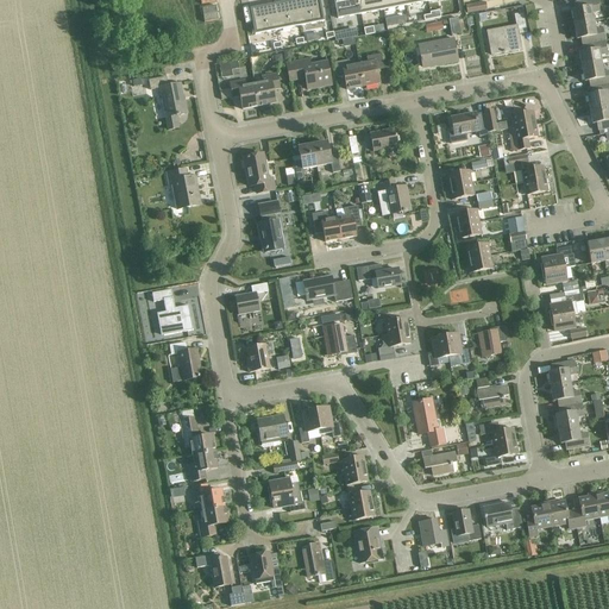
[(277,29),(300,24),(295,0),(283,0),(272,2),(277,29)]
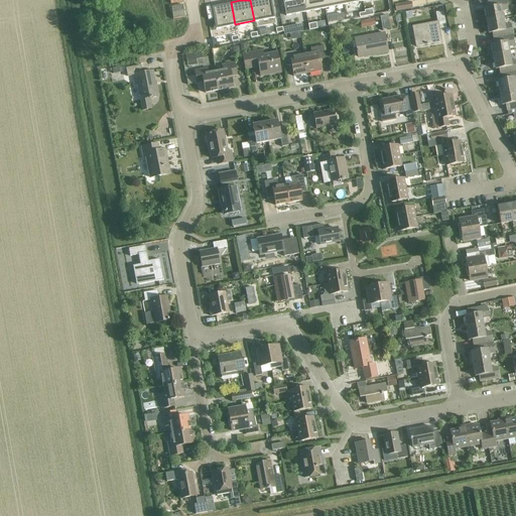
[(250,0),(254,20),(274,17),(270,0),(250,0)]
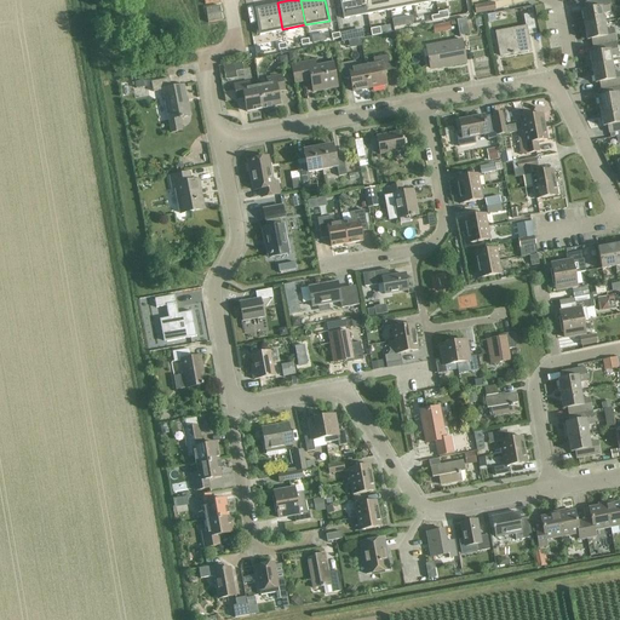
[(365,0),(339,0),(344,21),(368,16),(365,0)]
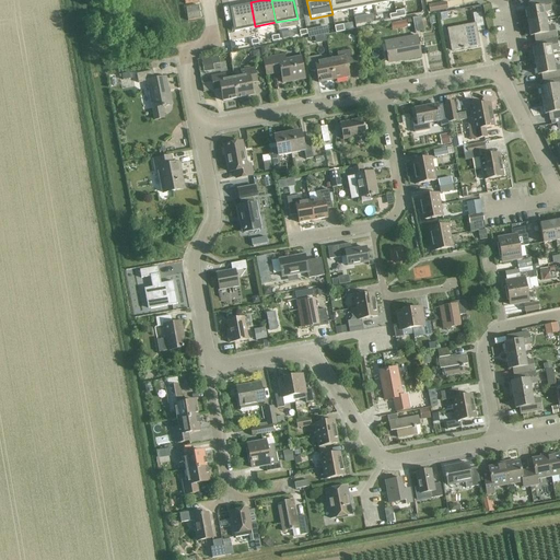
[(350,0),(329,0),(333,14),(352,10),(350,0)]
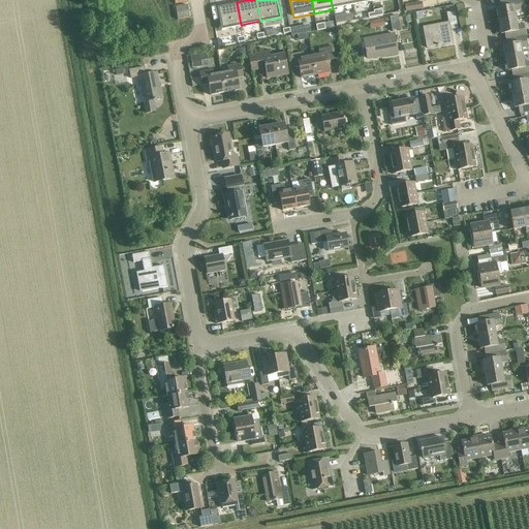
[(350,0),(331,0),(333,9),(352,6),(350,0)]
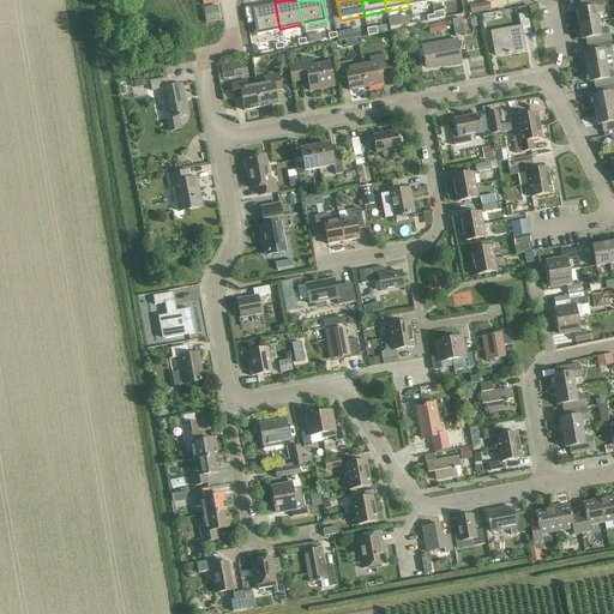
[(578,26),(599,22),(596,13),(605,12),(601,0),(597,0),(596,0),(587,2),(582,4),(579,4),(581,11),(576,12),(578,26)]
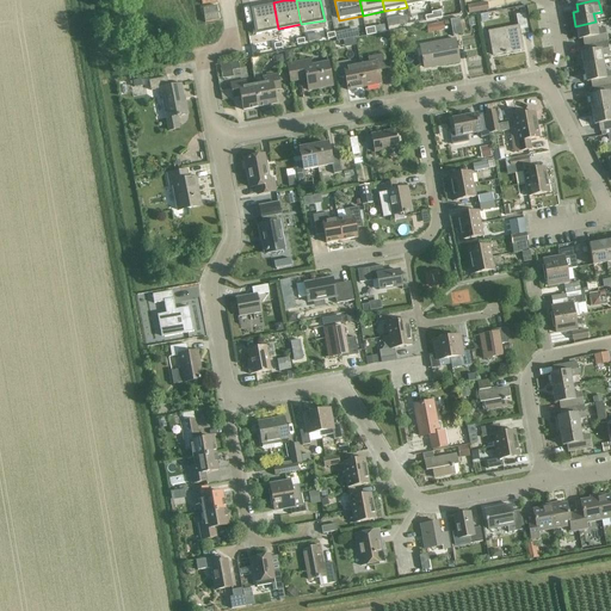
[(251,7),(255,34),(278,29),(273,2),(251,7)]
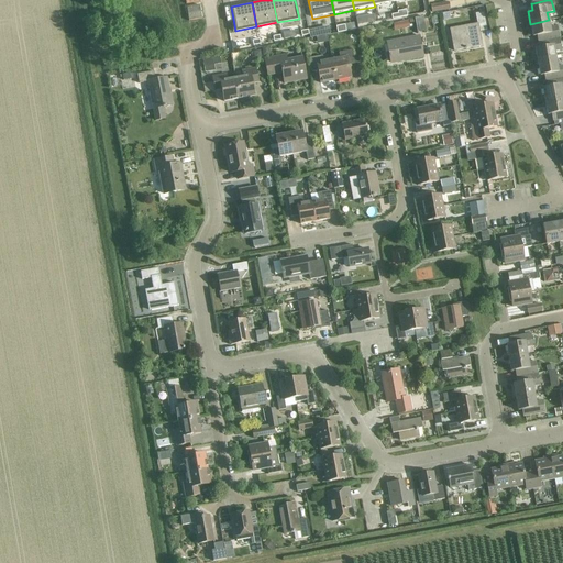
[(431,6),(432,12),(450,10),(448,2),(431,6)]
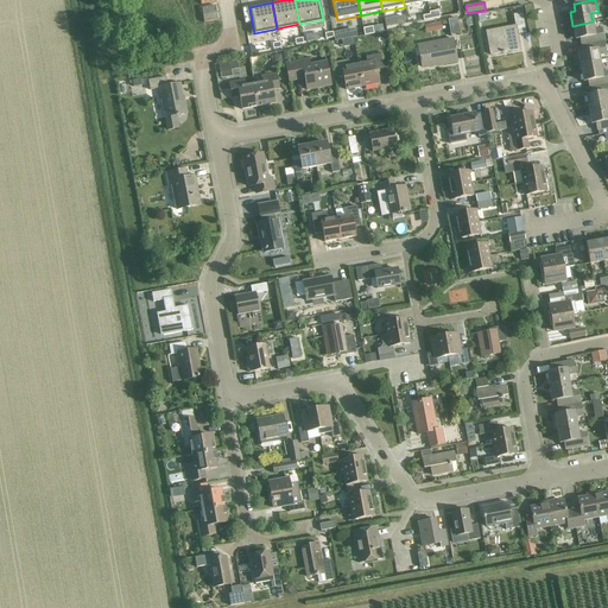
[(486,32),(491,56),(520,50),(517,35),(526,33),(521,14),(513,16),(515,26),(486,32)]
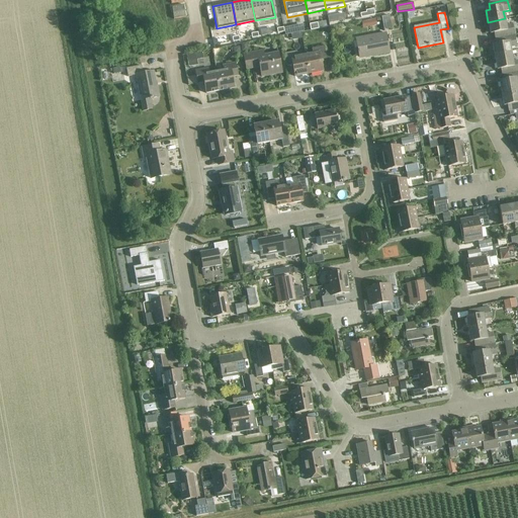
[(343,14),(336,15),(337,22),(345,20),(343,14)]
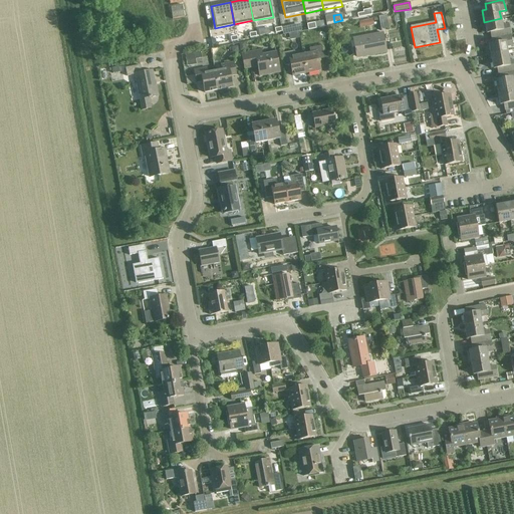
[(380,30),(389,28),(387,15),(378,17),(380,30)]
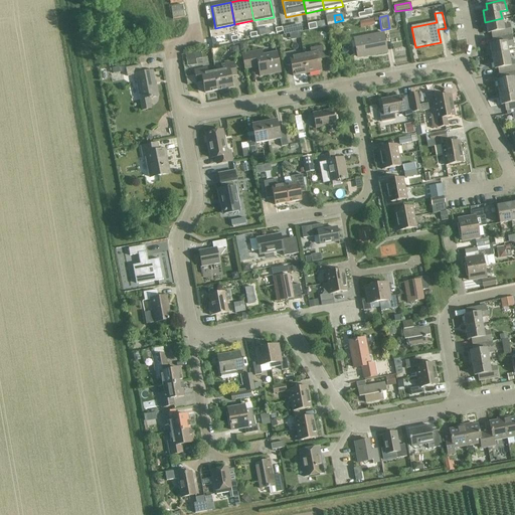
[(492,39),(511,35),(509,24),(503,26),(502,18),(485,22),(488,33),(491,33),(492,39)]
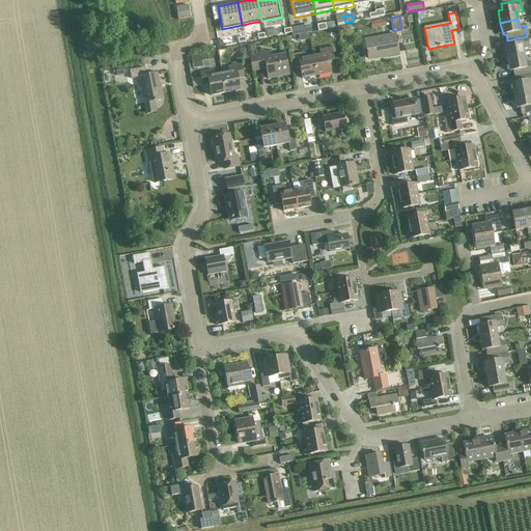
[(395,35),(365,40),(368,58),(383,55),(384,56),(398,53),(395,35)]
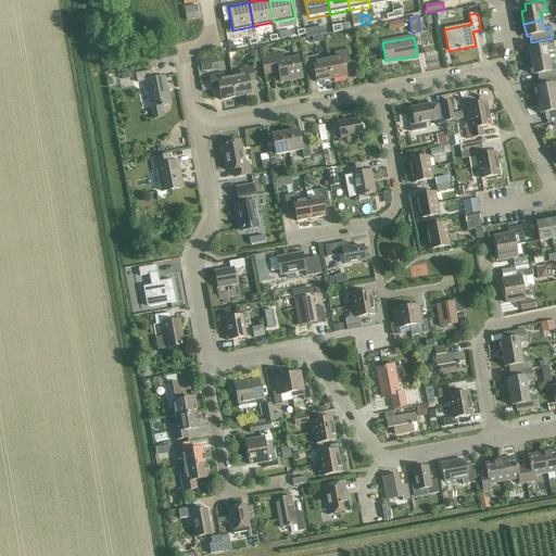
[(548,59),(547,51),(554,50),(552,38),(531,42),(532,49),(529,49),(531,62),(548,59)]
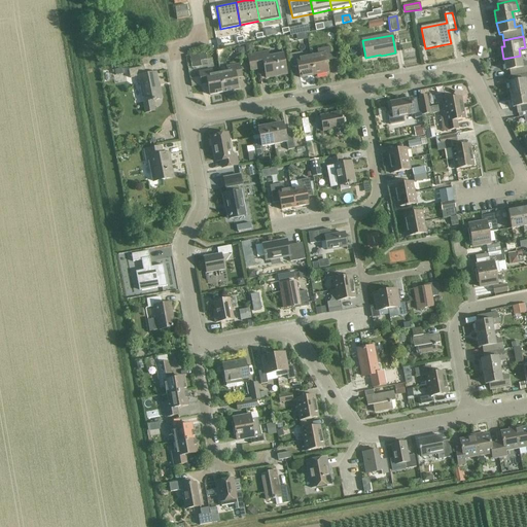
[(311,57),(315,75),(329,72),(326,61),(332,60),(329,47),(318,49),(319,55),(311,57)]
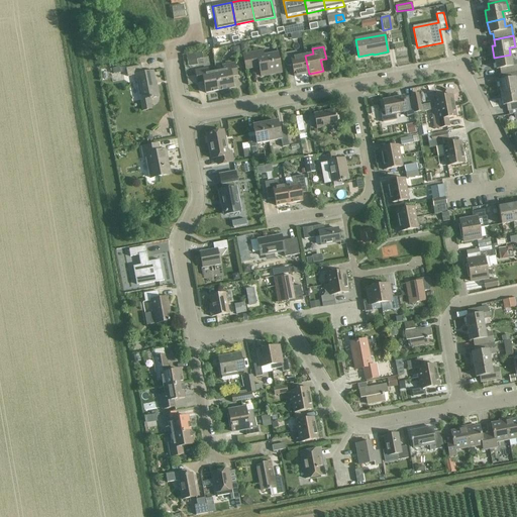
[(246,70),(252,69),(260,67),(262,77),(281,73),(278,54),(263,57),(262,50),(243,55),(246,70)]
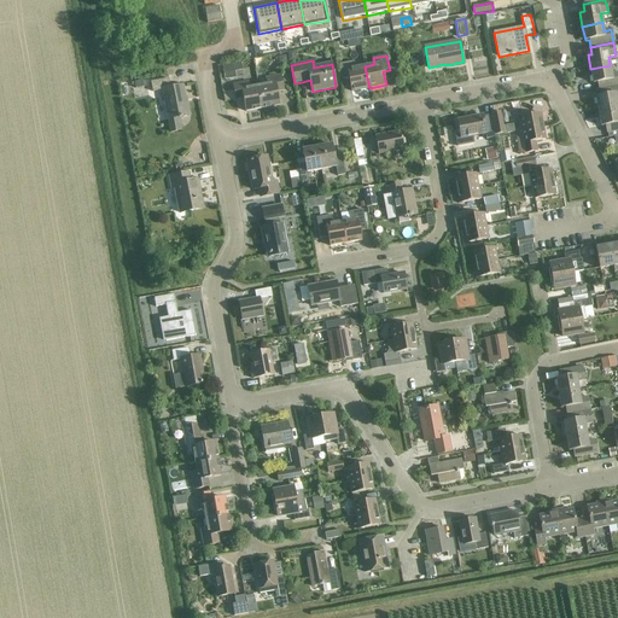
[(369,88),(365,66),(355,68),(354,62),(339,65),(342,80),(349,79),(351,92),(369,88)]
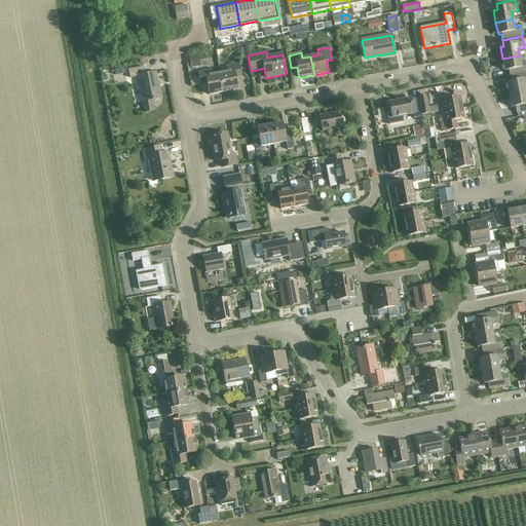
[(193,55),(186,57),(187,64),(195,63),(193,55)]
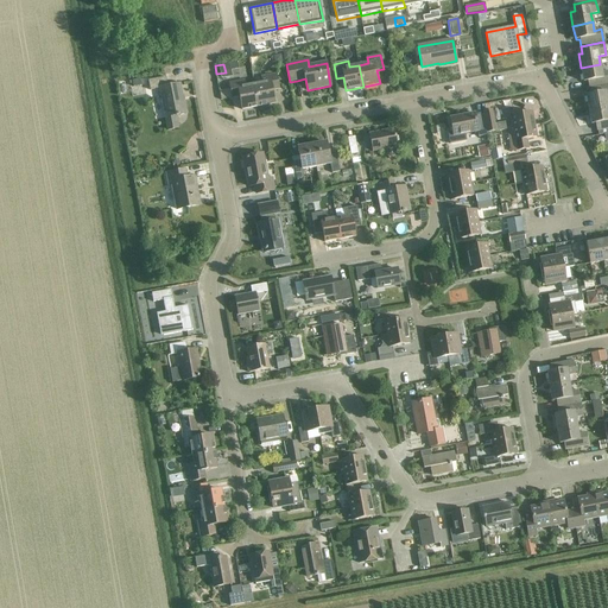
[(589,89),(607,84),(607,71),(601,74),(600,64),(581,68),(583,83),(588,82),(589,89)]
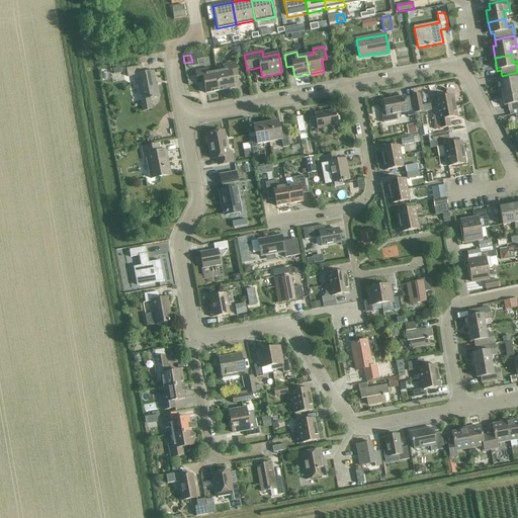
[(217,72),(221,91),(234,89),(232,77),(238,76),(235,63),(224,66),(224,71),(217,72)]
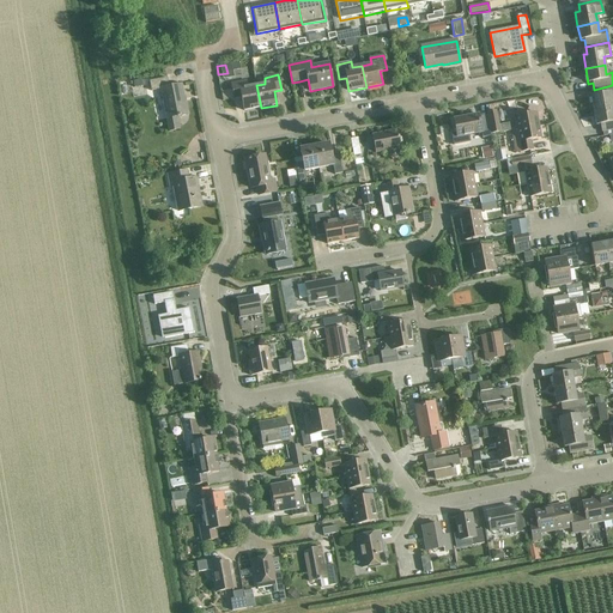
[(188,114),(186,101),(184,101),(181,85),(169,87),(167,78),(149,82),(151,90),(161,89),(169,133),(180,131),(180,126),(181,126),(180,116),(188,114)]
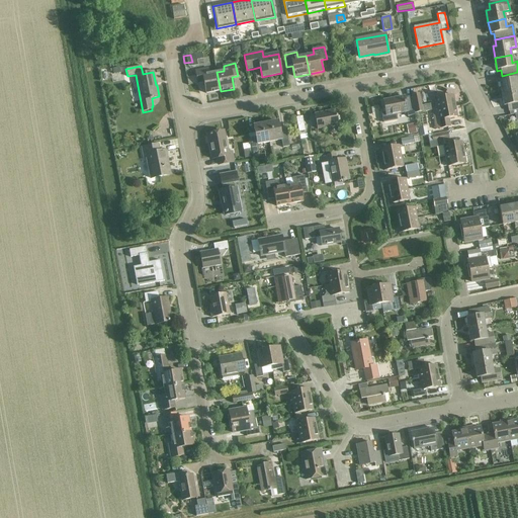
[(221,91),(217,72),(209,74),(208,69),(195,71),(196,75),(197,83),(198,83),(203,82),(205,94),(221,91)]
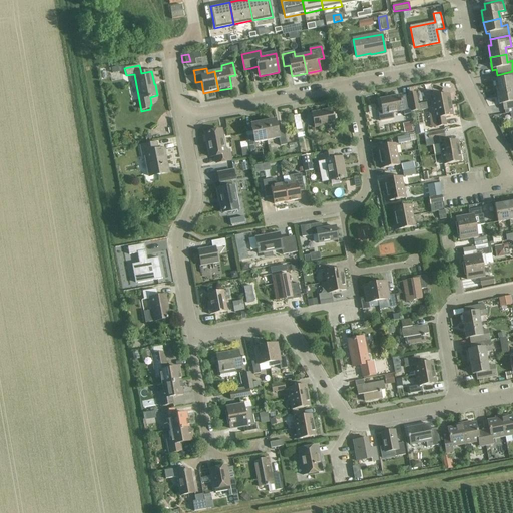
[(496,93),(512,90),(511,83),(512,82),(512,71),(497,75),(498,81),(494,82),(496,93)]
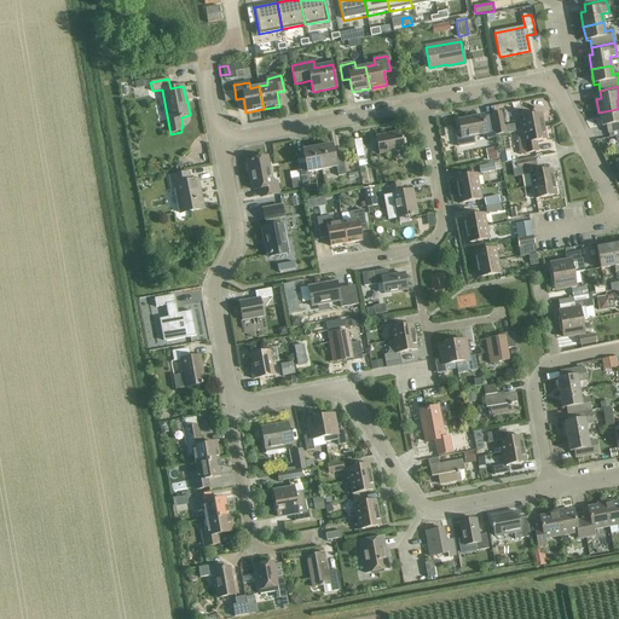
[(235,90),(225,92),(226,100),(236,99),(235,90)]
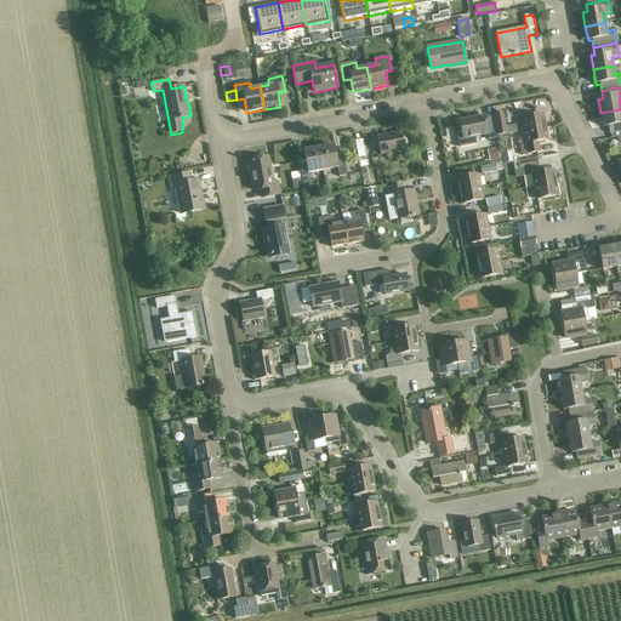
[(620,112),(620,109),(600,113),(604,127),(608,126),(609,134),(611,134),(620,131),(620,112)]
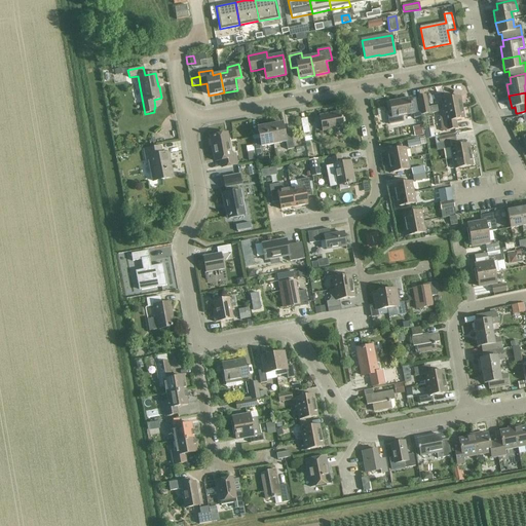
[(442,105),(427,108),(425,96),(417,98),(417,100),(421,116),(438,112),(438,113),(462,108),(460,98),(441,101),(442,105)]
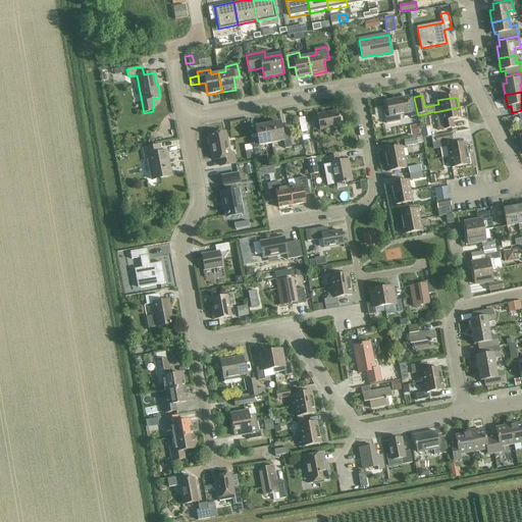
[(418,115),(414,99),(407,100),(407,98),(385,102),(388,114),(383,115),(384,119),(385,124),(399,121),(398,115),(409,113),(410,118),(418,117),(418,115)]
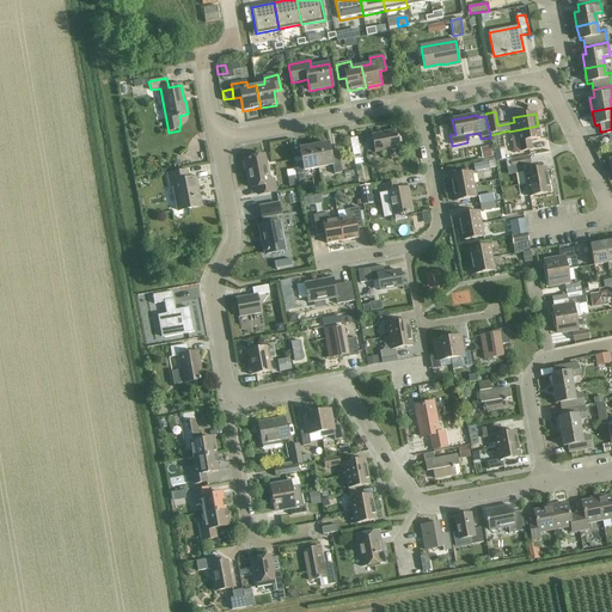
[(514,154),(520,153),(531,151),(530,141),(539,139),(538,126),(509,132),(514,154)]
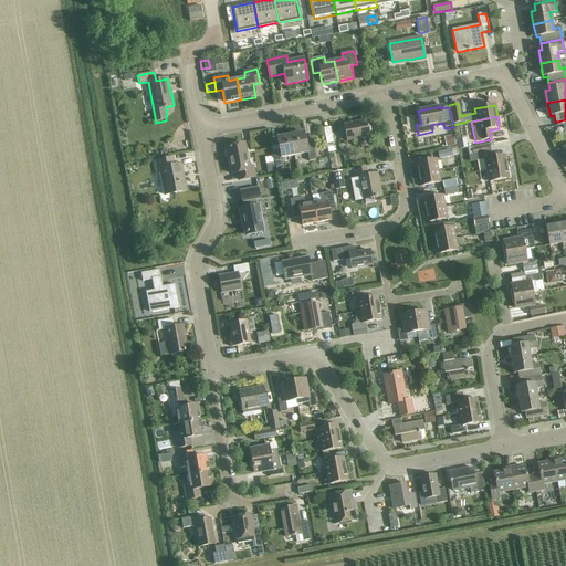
[(369,137),(366,121),(344,125),(346,142),(369,137)]
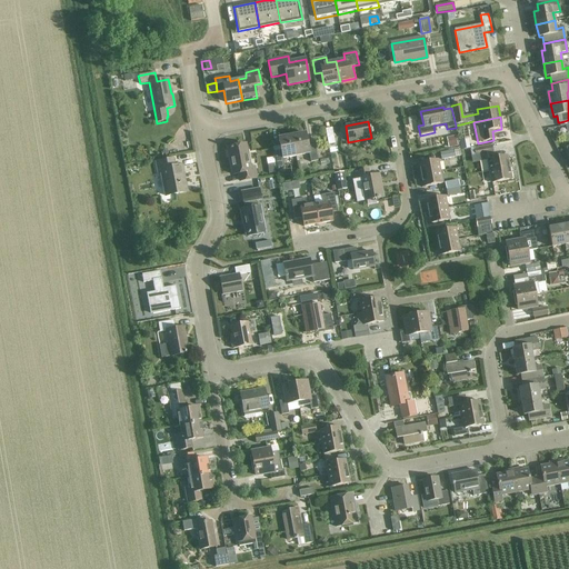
[(335,145),(332,129),(325,130),(328,146),(335,145)]
